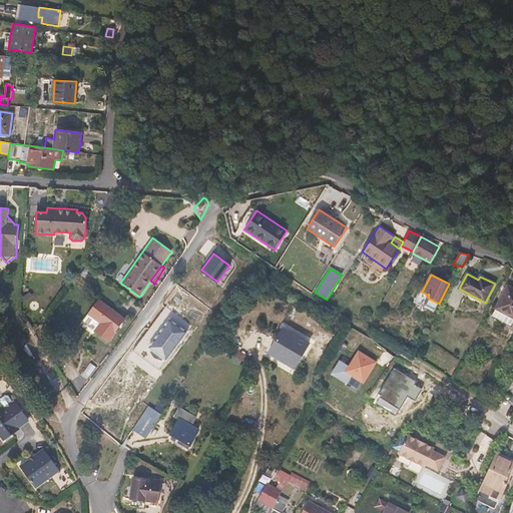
[(335,294),(341,284),(338,282),(332,292),(335,294)]
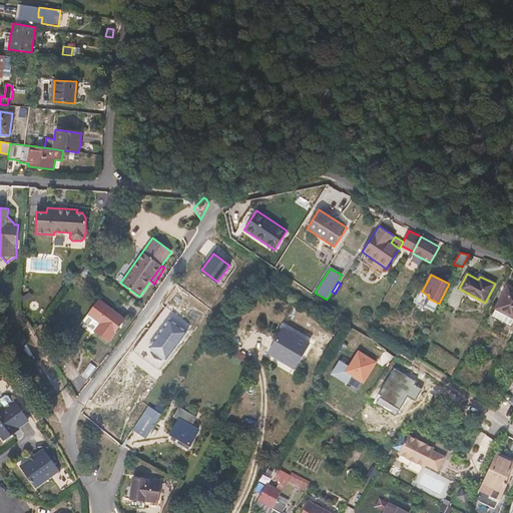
[(512,288),(508,286),(495,309),(496,309),(512,318),(512,288)]
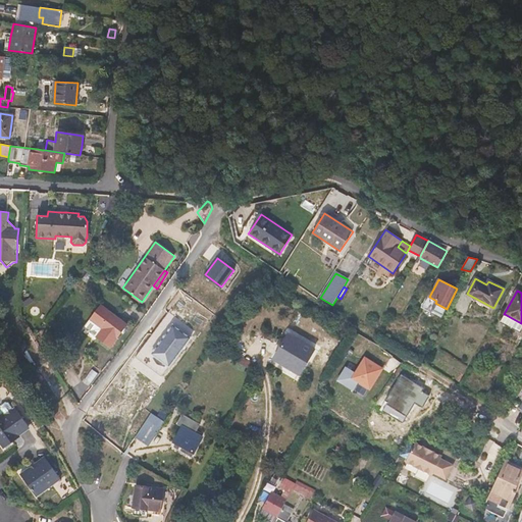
[(447,309),(435,303),(432,310),(444,315),(447,309)]
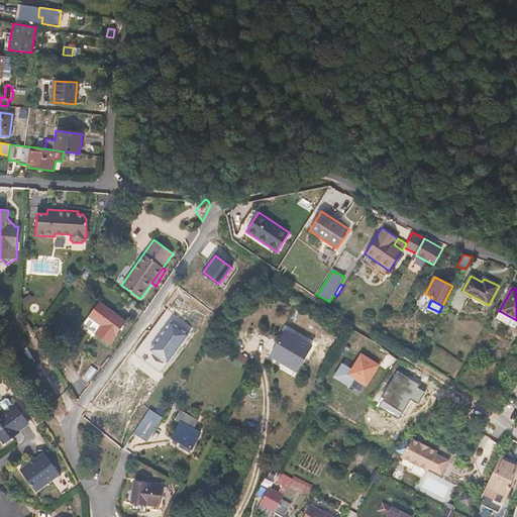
[(125,321),(102,303),(89,316),(101,325),(95,334),(109,344),(125,321)]
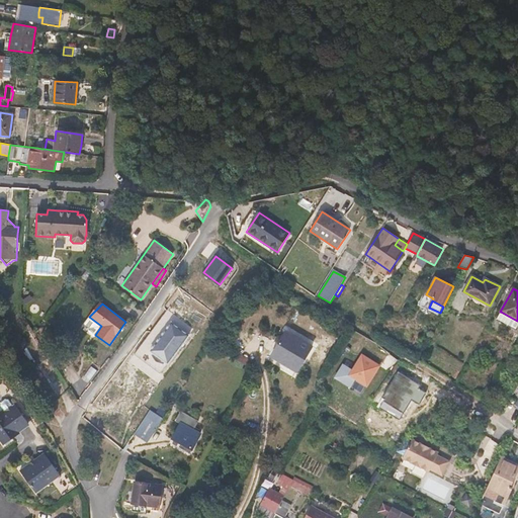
[(188,335),(173,324),(178,317),(167,310),(155,326),(142,344),(168,363),(188,335)]
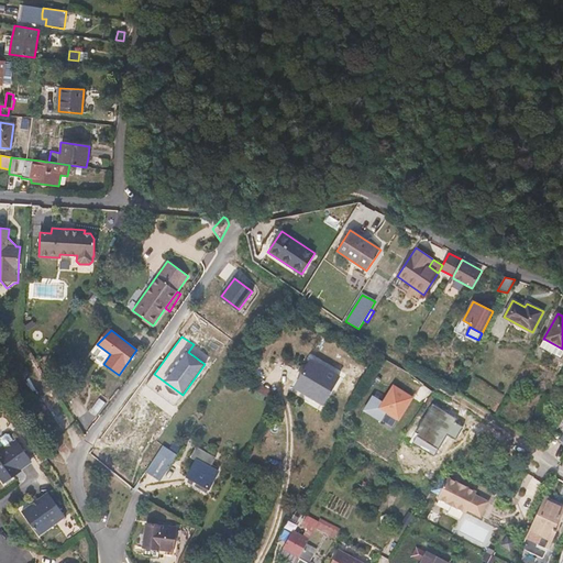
[(562,353),(562,349),(544,339),(540,346),(561,357),(562,353)]
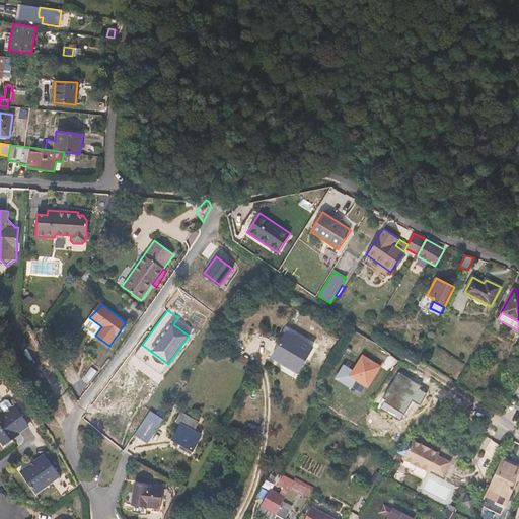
[(312,346),(287,331),(272,357),(282,363),(285,359),(300,367),(312,346)]
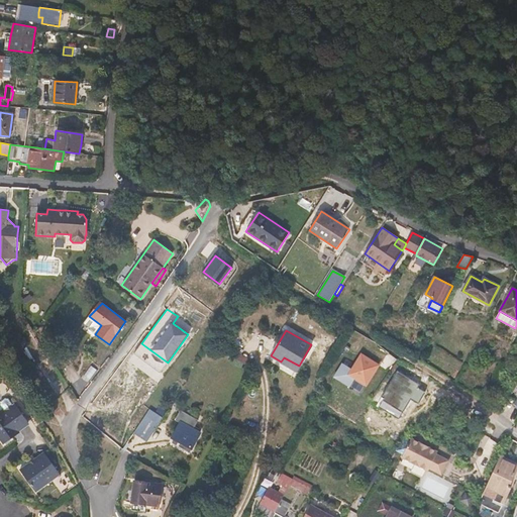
[(234,358),(248,368),(253,360),(239,352),(234,358)]
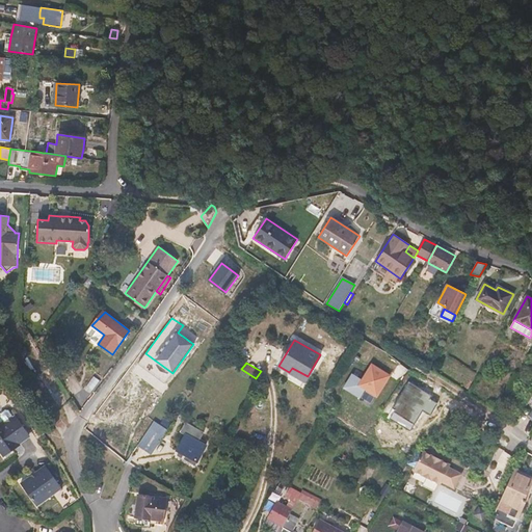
[(377,397),(390,376),(372,365),(363,380),(358,386),(366,390),(377,397)]
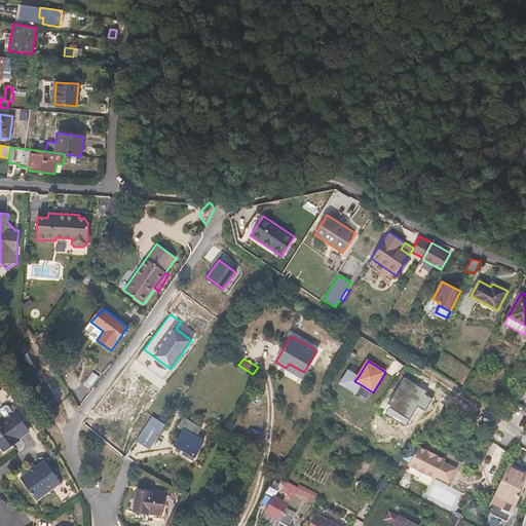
[(354,381),(359,376),(349,370),(341,383),(357,393),(362,385),(354,381)]
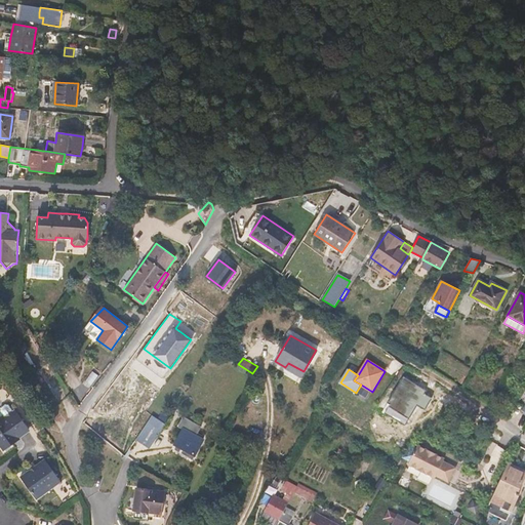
[(29,430),(14,409),(12,410),(8,404),(0,412),(0,447),(2,450),(19,438),(18,437),(29,430)]
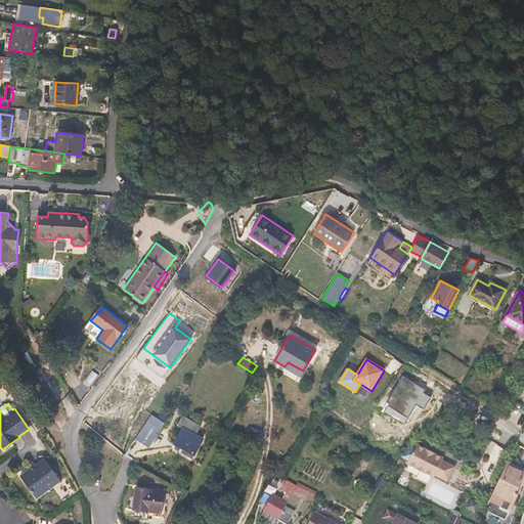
[(149,447),(165,423),(167,424),(170,418),(161,413),(157,418),(150,415),(135,438),(149,447)]
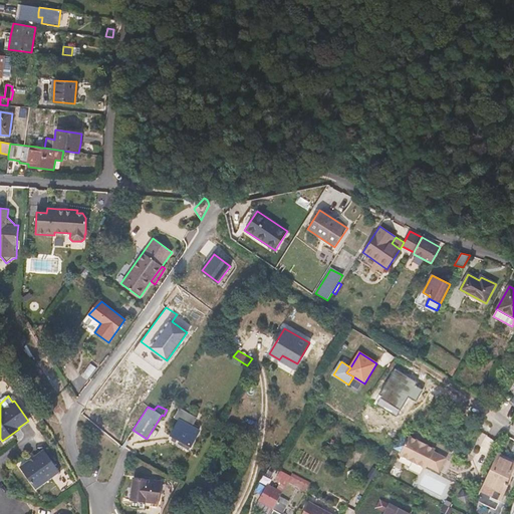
[(192,426),(197,418),(179,409),(174,418),(179,421),(171,435),(191,446),(199,430),(192,426)]
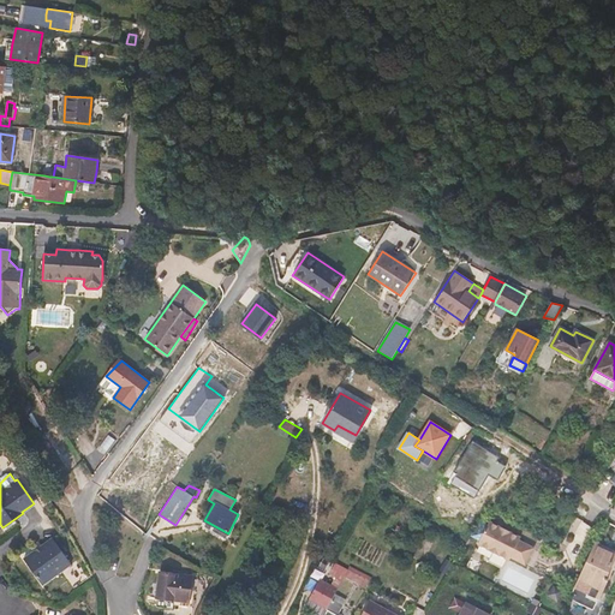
[(521,538),(490,521),(478,544),(509,561),(511,557),(526,566),(535,549),(519,541),(521,538)]
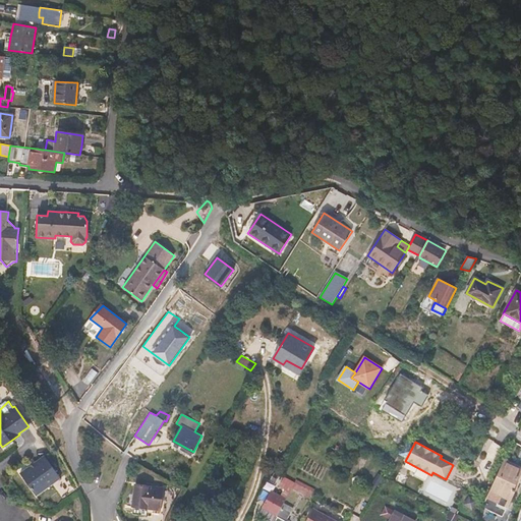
[(61,478),(45,457),(37,462),(20,474),(36,497),(61,478)]
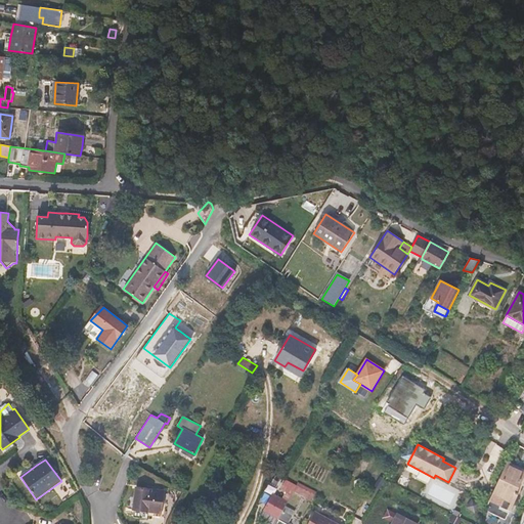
[(523,477),(523,470),(507,462),(488,504),(508,513),(523,477)]
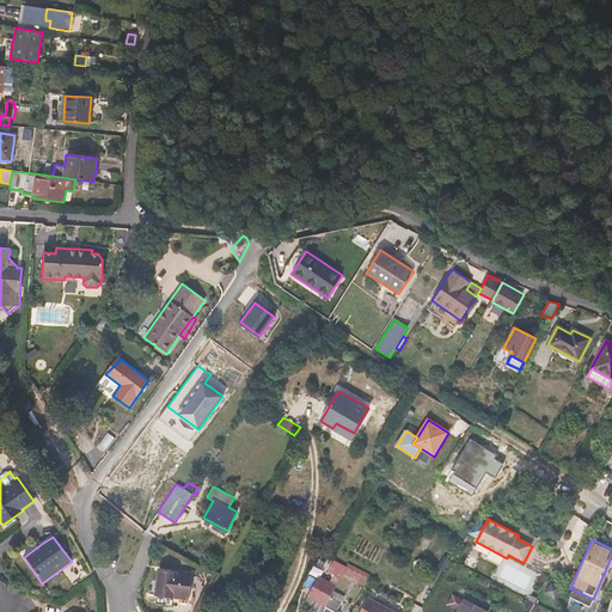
[(343,574),(347,567),(334,560),(328,570),(335,574),(330,583),(319,577),(308,597),(325,606),(330,597),(334,591),(343,574)]
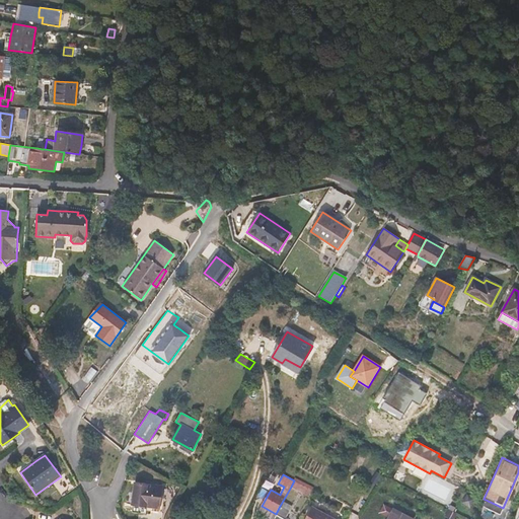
[(312,490),(294,480),(291,487),(309,496),(312,490)]
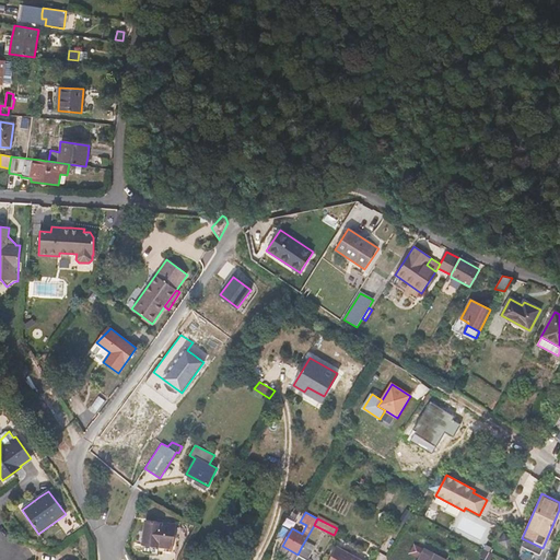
[(172,548),(175,525),(146,521),(142,544),(172,548)]
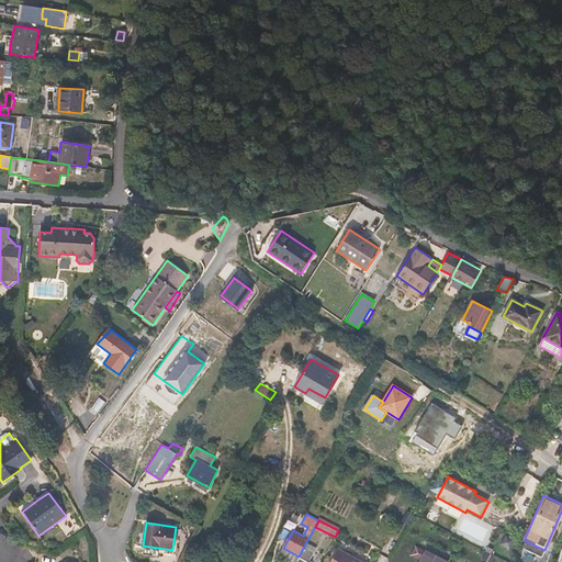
[(306,542),(303,548),(313,553),(316,548),(306,542)]
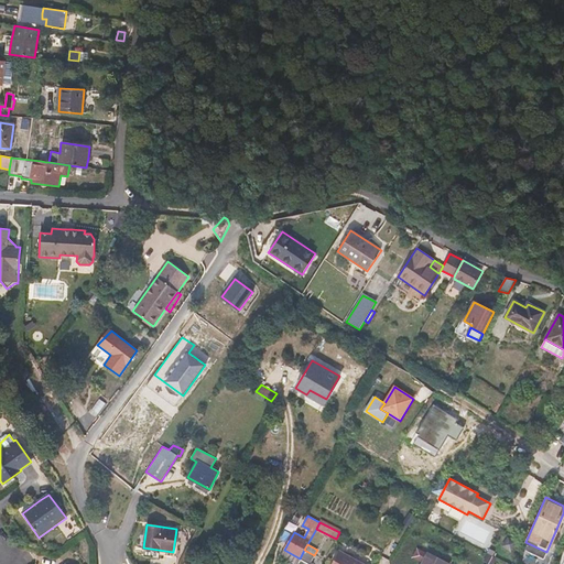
[(427,554),(416,549),(412,557),(423,563),(427,554)]
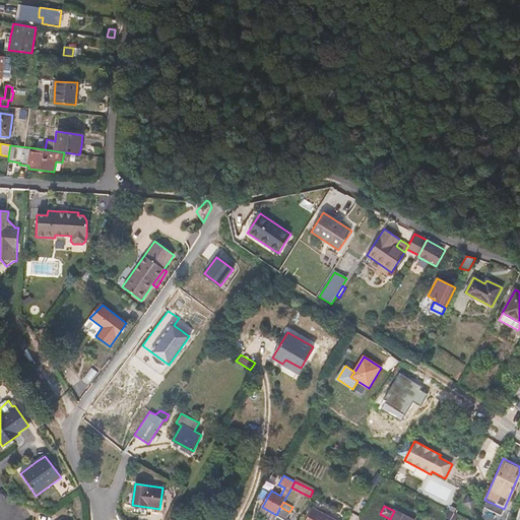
[(270,519),(273,519),(276,515),(262,507),(259,512),(270,519)]
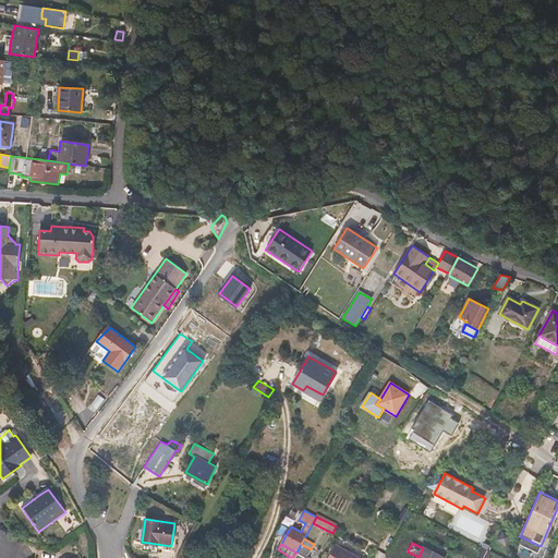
[(305,557),(311,549),(301,544),(296,553),(293,557),(305,557)]
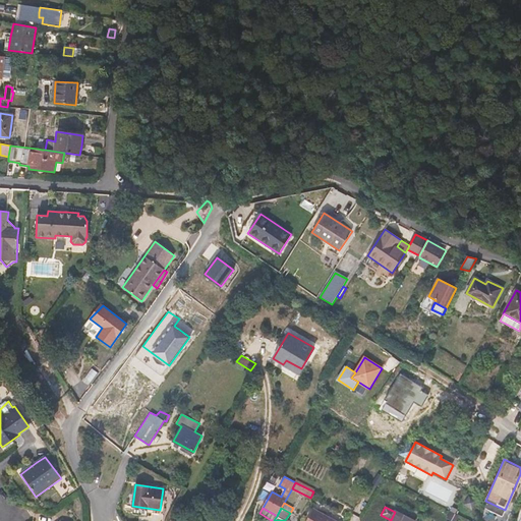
[(335,520),(313,509),(306,520),(335,520)]
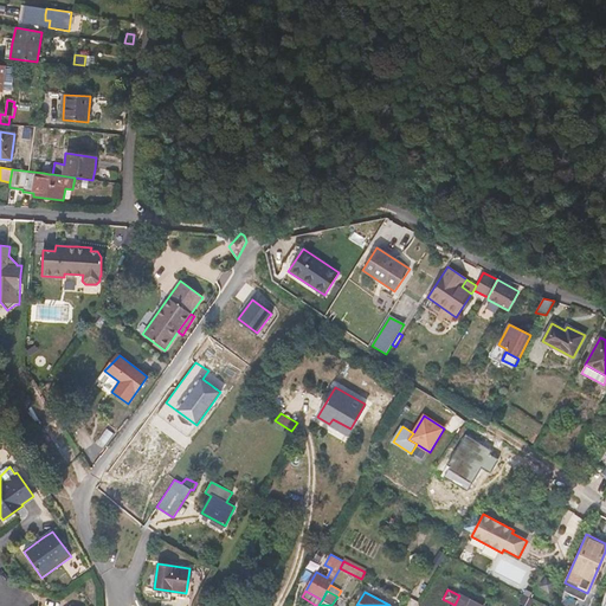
[(479,605),(459,595),(455,605),(453,605),(479,605)]
